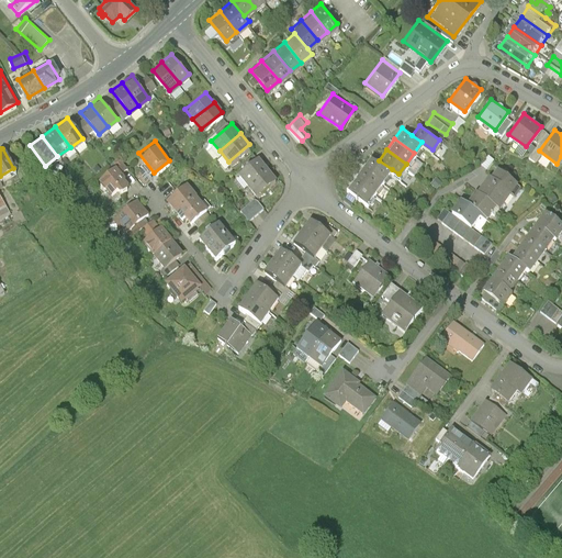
[(369,153),(361,164),(384,179),(392,169),(379,160),(369,153)]
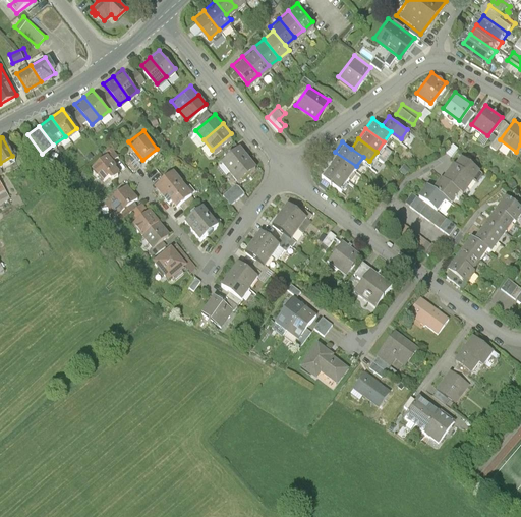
[(220,157),(228,168),(246,153),(238,142),(220,157)]
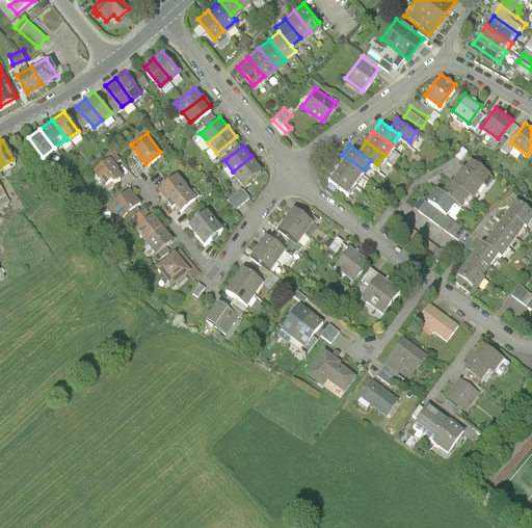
[(122,172),(108,155),(92,167),(105,184),(122,172)]
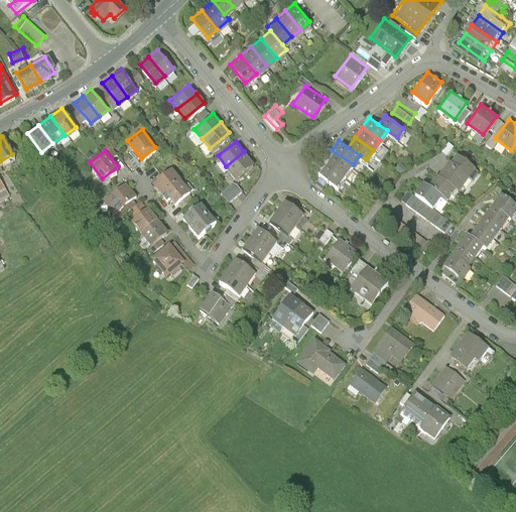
[(346,174),(353,164),(332,150),(326,160),(346,174)]
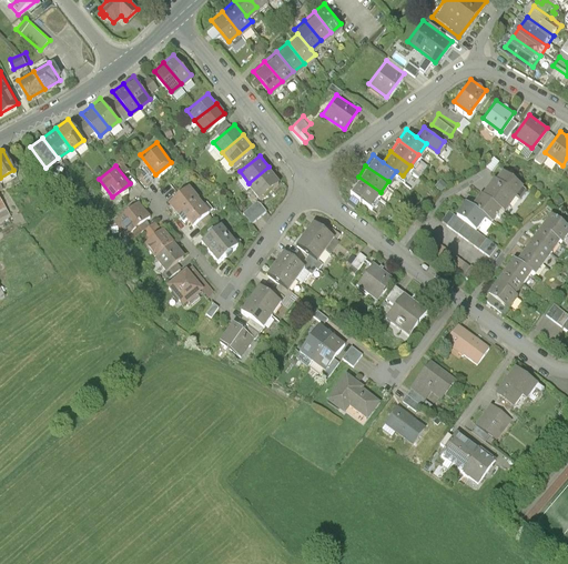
[(277,179),(269,167),(249,183),(257,194),(277,179)]
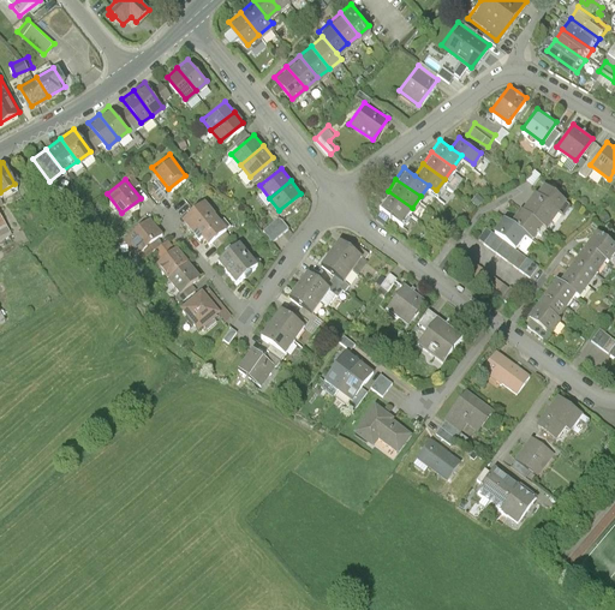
[(543,180),(533,195),(557,211),(567,198),(543,180)]
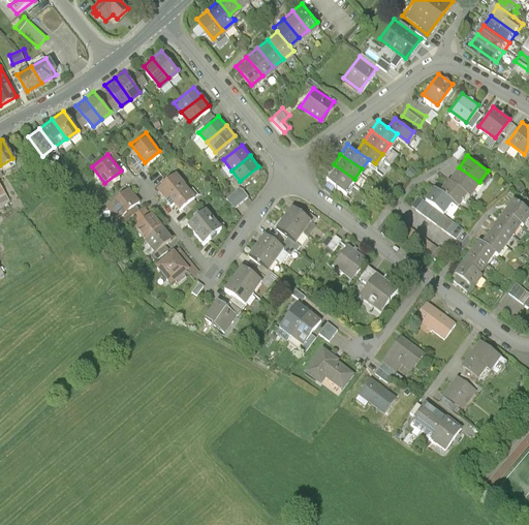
[(347,189),(354,179),(334,164),(327,175),(347,189)]
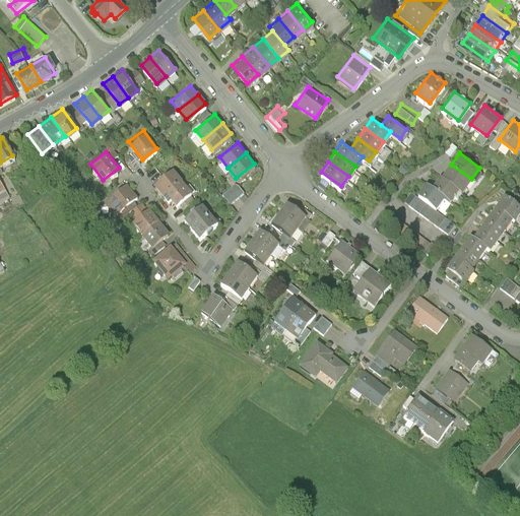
[(463,190),(471,179),(451,165),(443,176),(460,187),(463,190)]
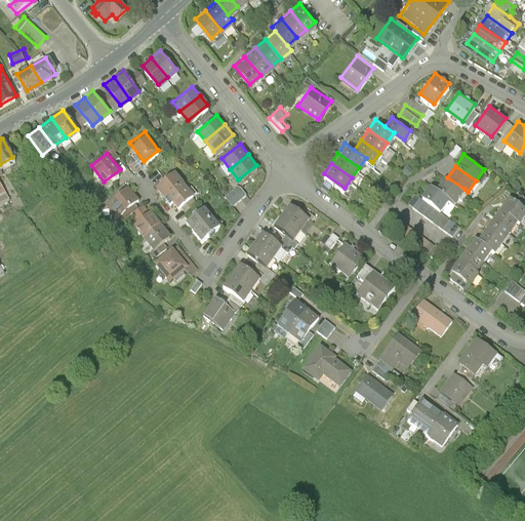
[(156,182),(165,194),(184,181),(173,168),(156,182)]
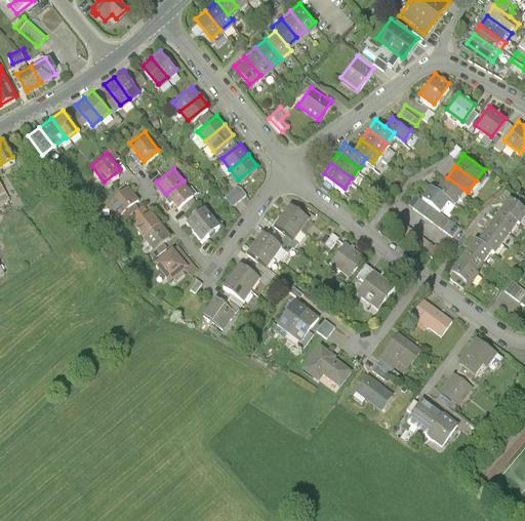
[(447,177),(444,175),(436,188),(449,197),(455,201),(465,189),(447,177)]
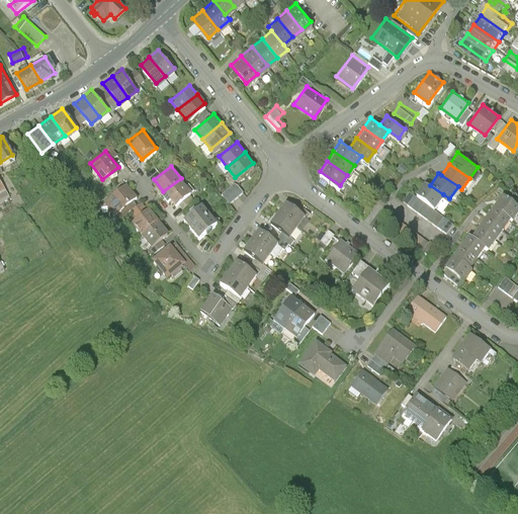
[(0,199),(9,195),(0,178),(0,199)]
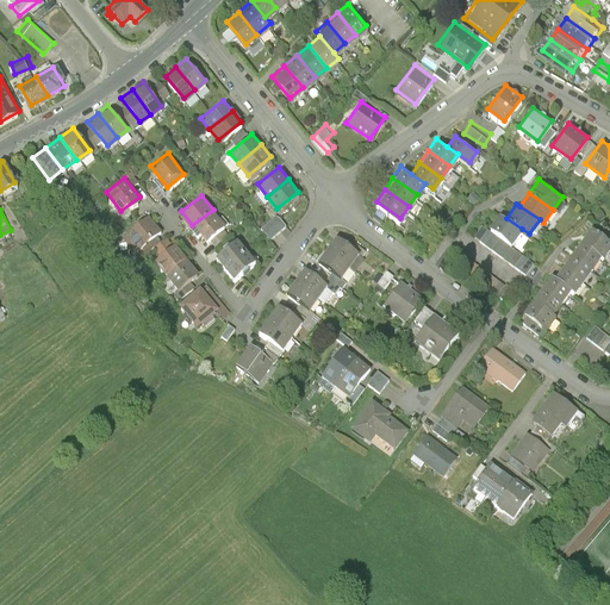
[(224,224),(213,210),(192,225),(204,241),(224,224)]
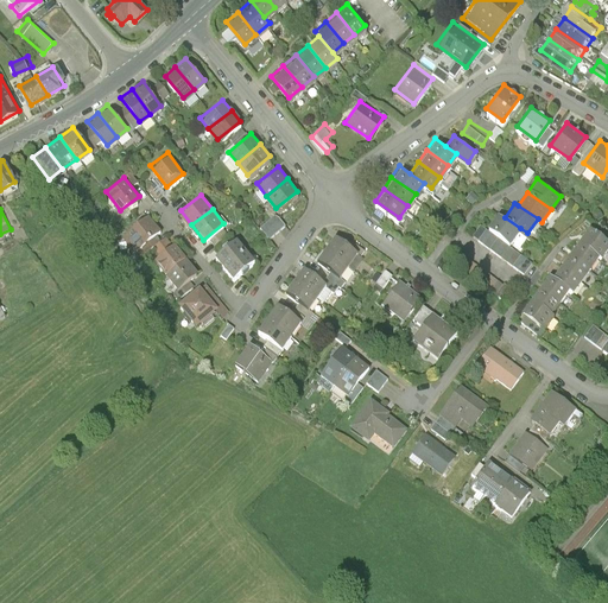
[(163,234),(145,211),(119,232),(137,253),(163,234)]
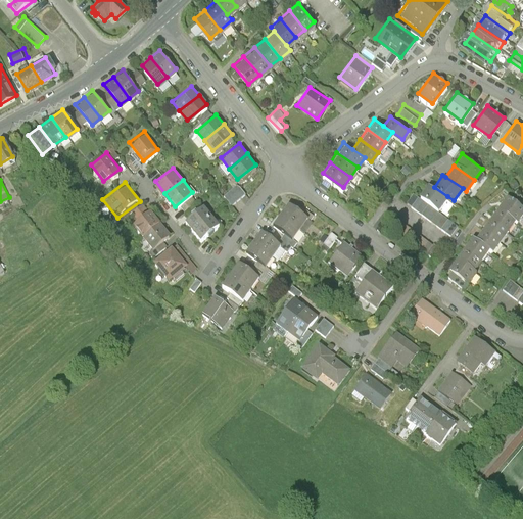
[(245,193),(236,182),(222,192),(231,204),(245,193)]
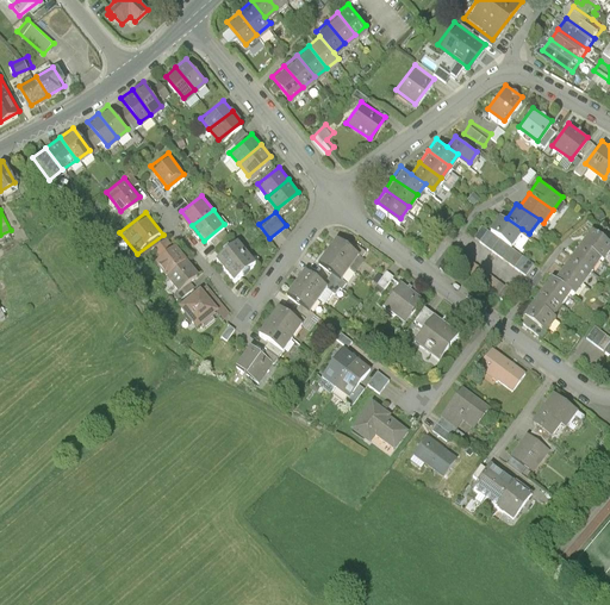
[(506,218),(498,212),(487,226),(512,243),(522,229),(506,218)]
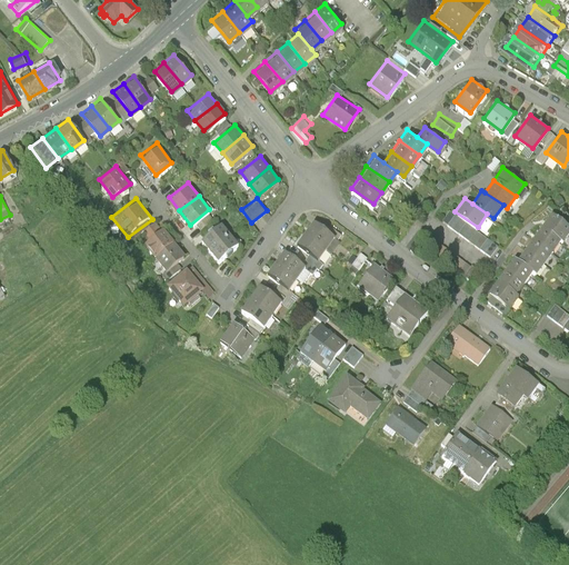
[(455,211),(449,208),(441,219),(490,254),(499,243),(478,227),(455,211)]
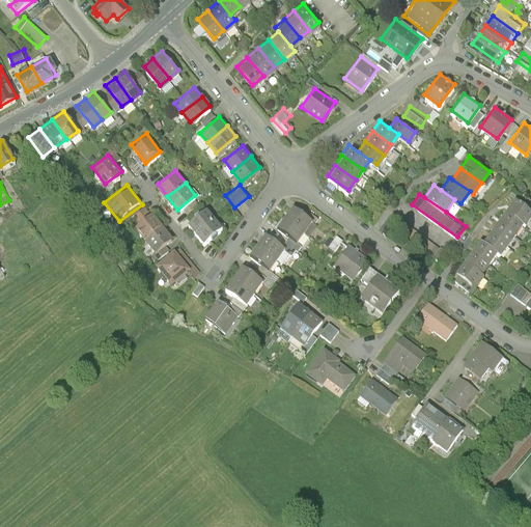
[(530,216),(530,209),(515,197),(506,209),(524,222),(526,223),(530,216)]
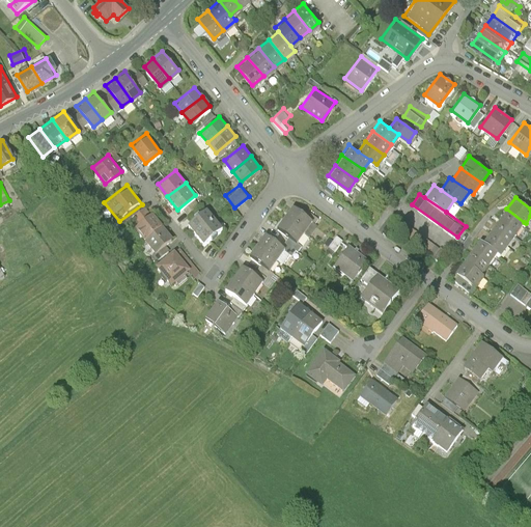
[(290,202),(283,214),(305,229),(312,218),(290,202)]
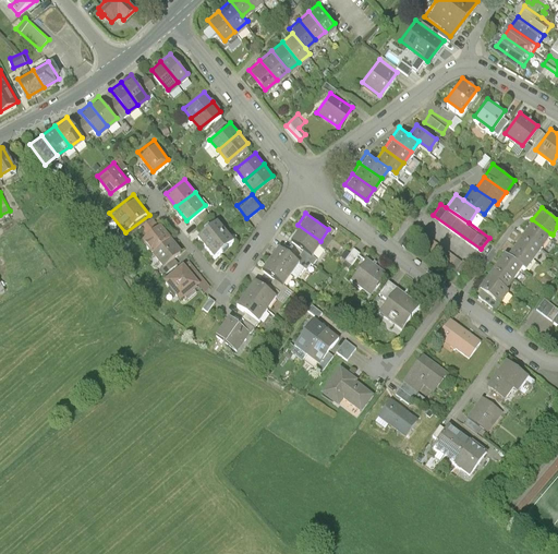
[(233,238),(216,216),(195,231),(213,253),(233,238)]
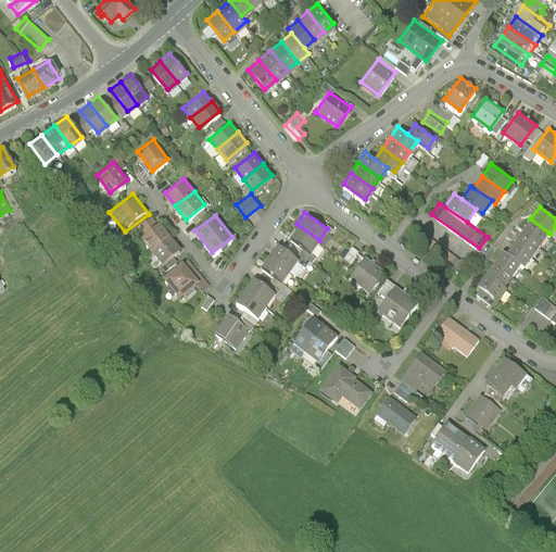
[(530,218),(521,229),(540,243),(548,233),(530,218)]
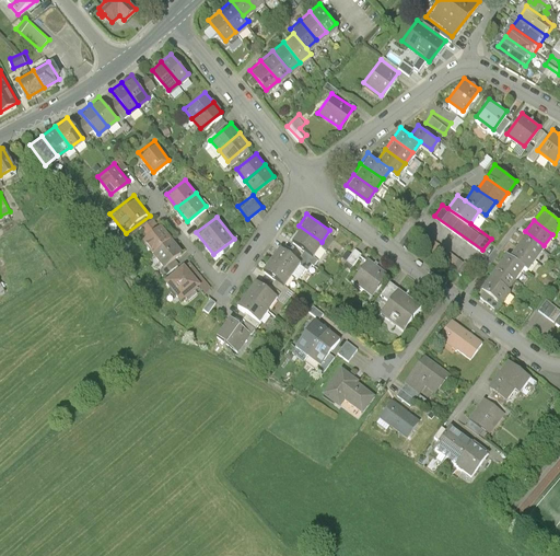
[(170,236),(159,222),(140,238),(150,251),(170,236)]
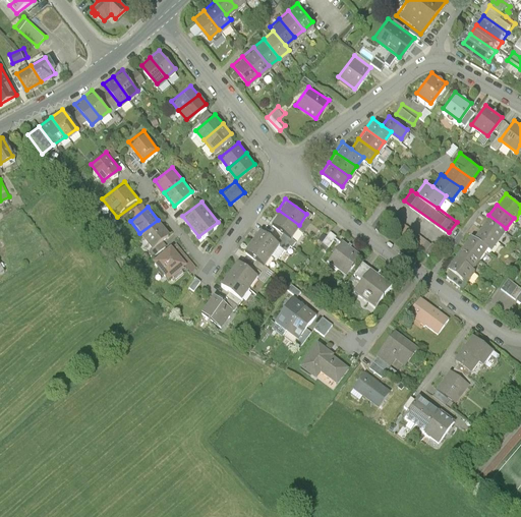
[(291,236),(299,225),(278,210),(270,221),(291,236)]
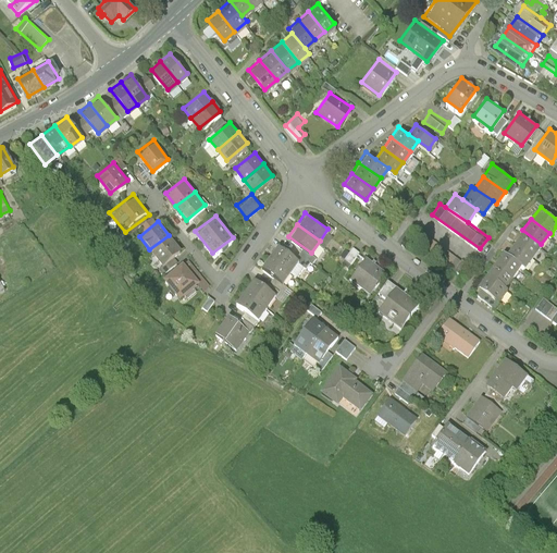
[(522,230),(515,241),(533,255),(541,244),(522,230)]
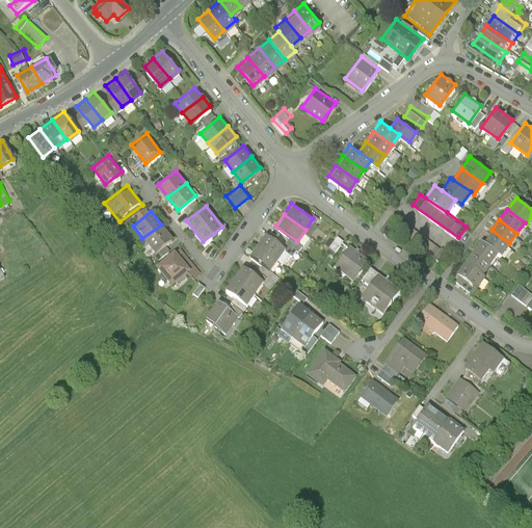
[(446,248),(405,220),(398,230),(439,259),(446,248)]
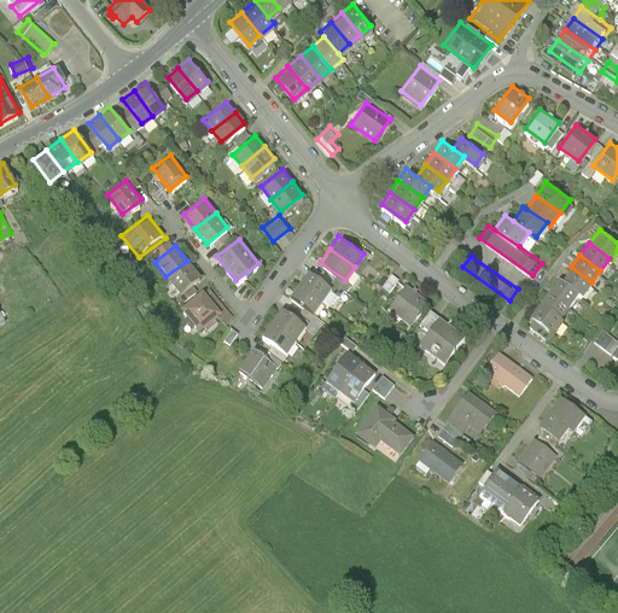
[(198,275),(187,261),(165,276),(178,291),(198,275)]
